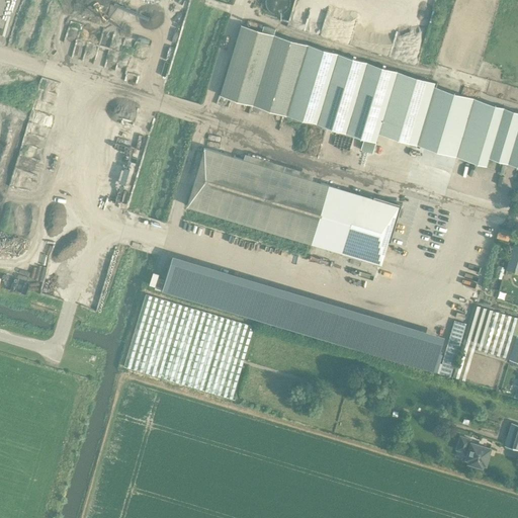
[(0,0),(0,213),(63,0),(0,0)]
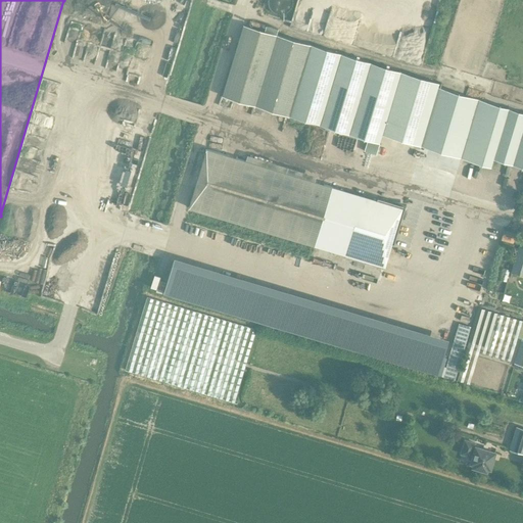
[(177,0),(64,0),(51,47),(169,83),(191,4),(177,0)]
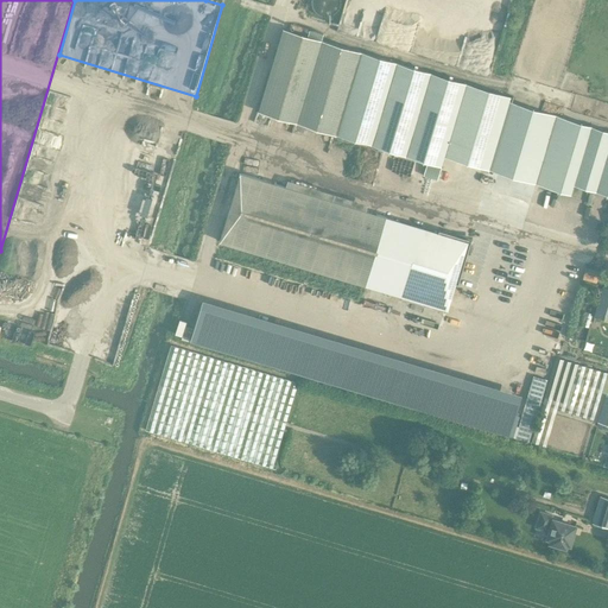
[(258,112),(297,124),(322,40),(283,29),(258,112)]
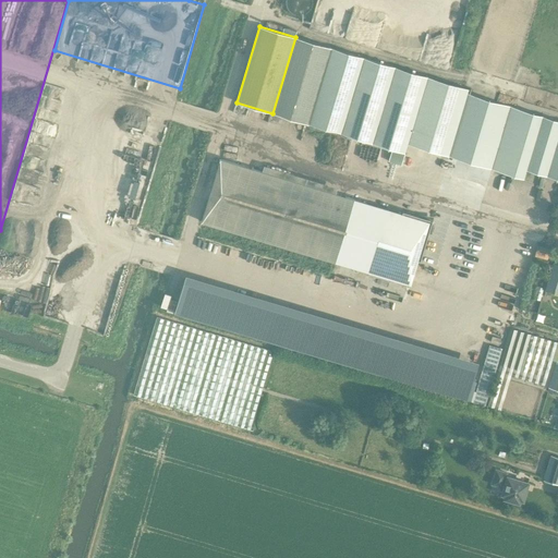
[(273,113),(308,124),(331,48),(295,37),(273,113)]
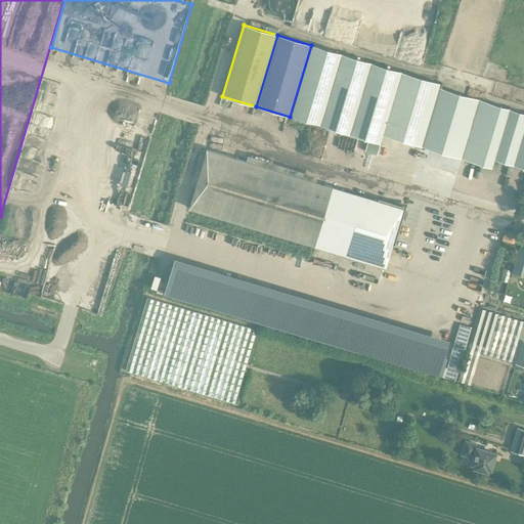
[(290,117),(320,125),(342,54),(312,45),(311,45),(290,117)]
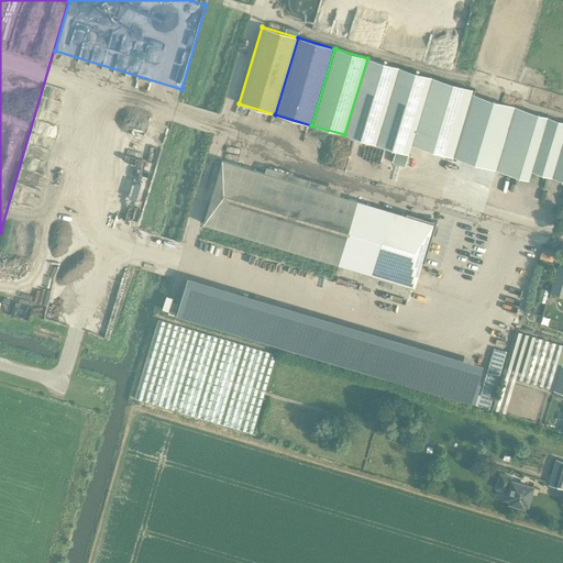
[(344,134),(377,144),(400,68),(367,58),(344,134)]
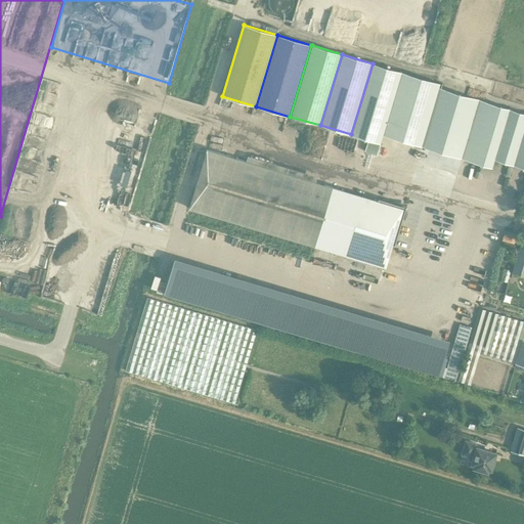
[(373,63),(351,134),(380,143),(382,135),(401,72),(373,63)]
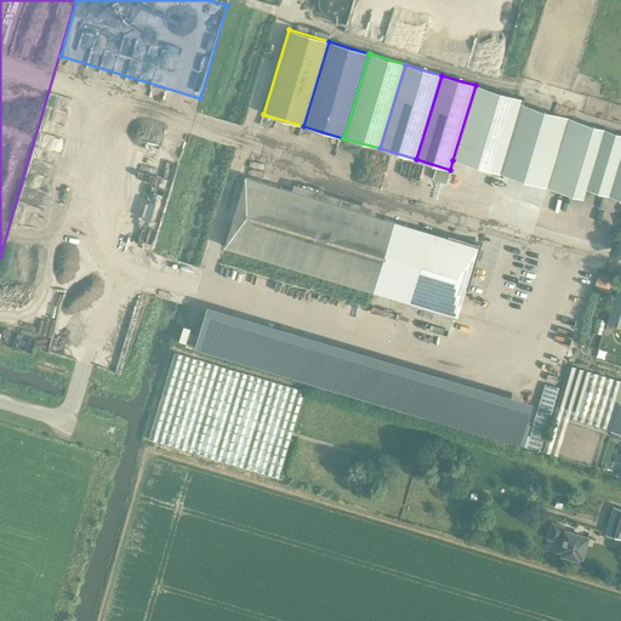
[(453,160),(499,174),(520,104),(522,100),(476,85),(453,160)]
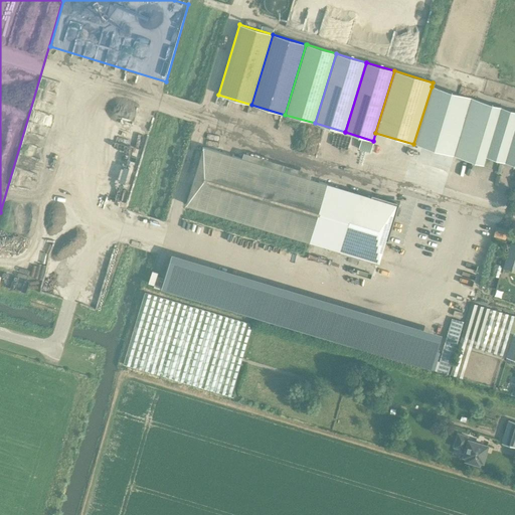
[(413,144),(454,156),(472,99),(432,87),(413,144)]
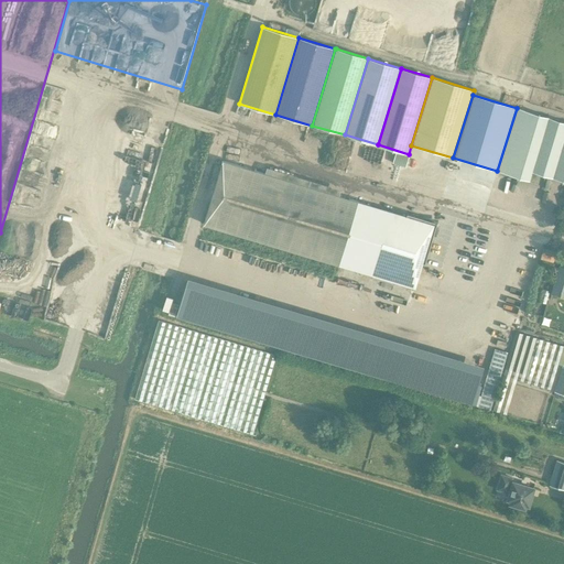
[(529,181),(531,172),(548,117),(517,108),(497,171),(529,181)]
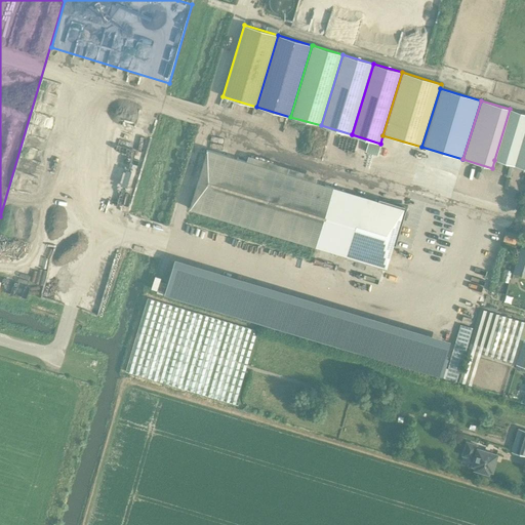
[(494,160),(515,166),(524,132),(524,113),(510,109),(494,160)]
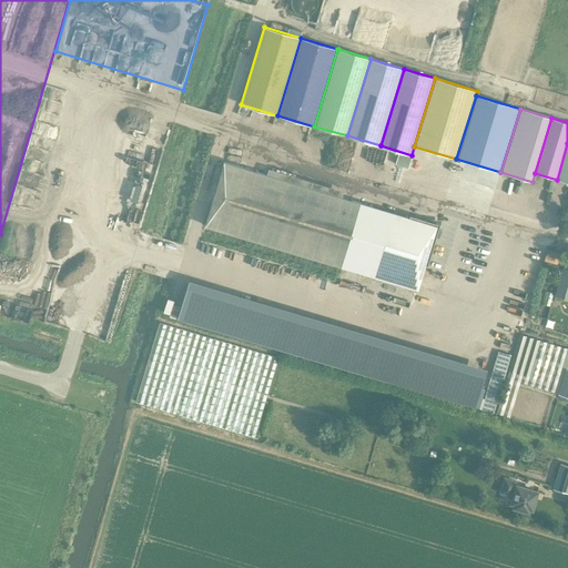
[(567,143),(557,180),(567,182),(567,143)]
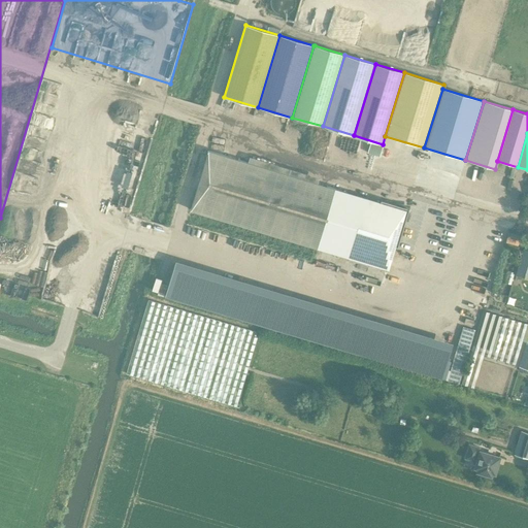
[(190,208),(388,268),(395,245),(397,246),(404,222),(402,221),(405,209),(393,205),(394,204),(394,203),(381,199),(381,200),(380,201),(208,150),(190,208)]
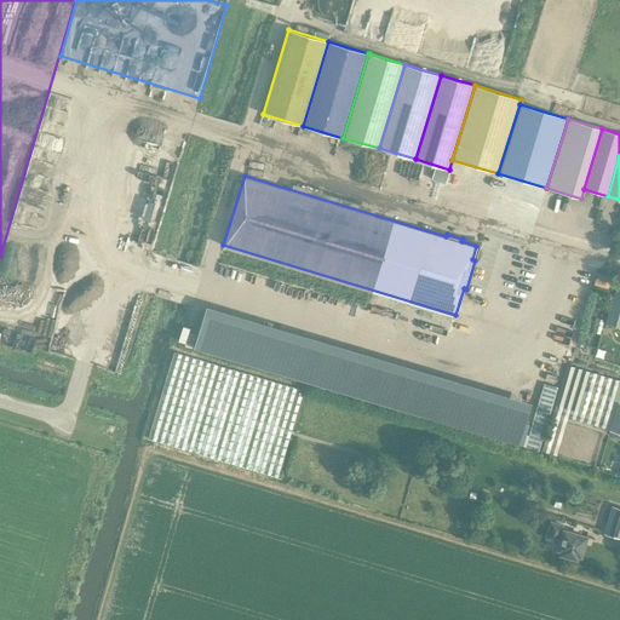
[(619,294),(614,293),(604,322),(619,327),(619,294)]
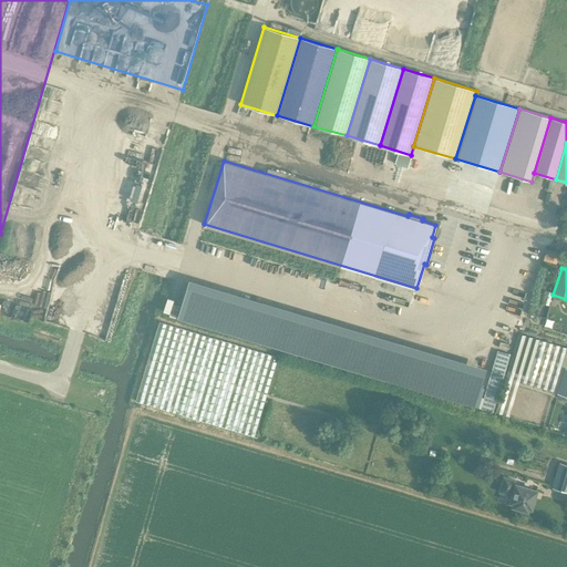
[(135,401),(254,436),(277,358),(160,322),(135,401)]
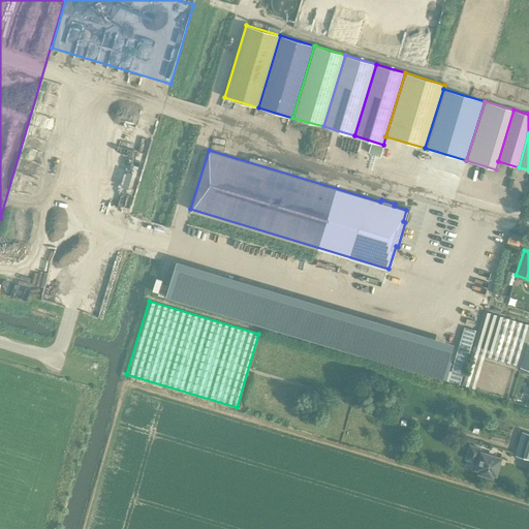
[(485,356),(520,368),(527,343),(528,343),(528,324),(484,311),(462,384),(474,389),(485,356)]
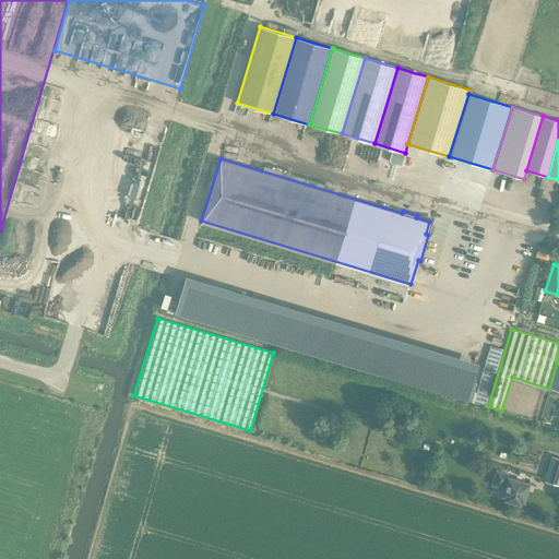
[(558,363),(557,363),(549,389),(558,391),(558,363)]
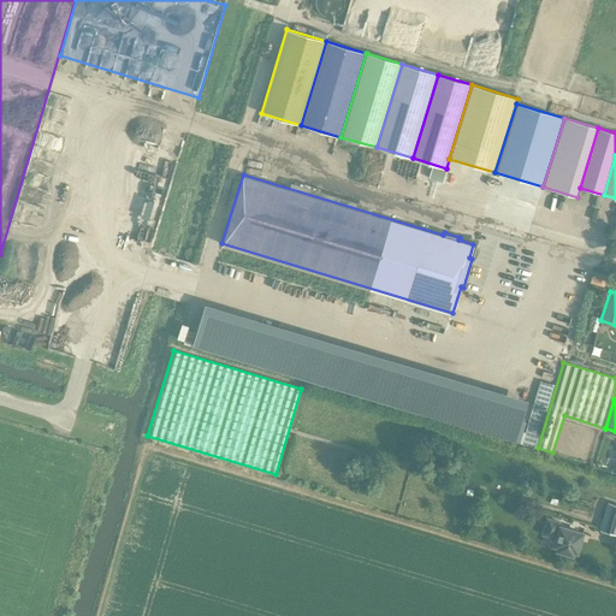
[(615,534),(615,504),(608,502),(599,531),(615,534)]
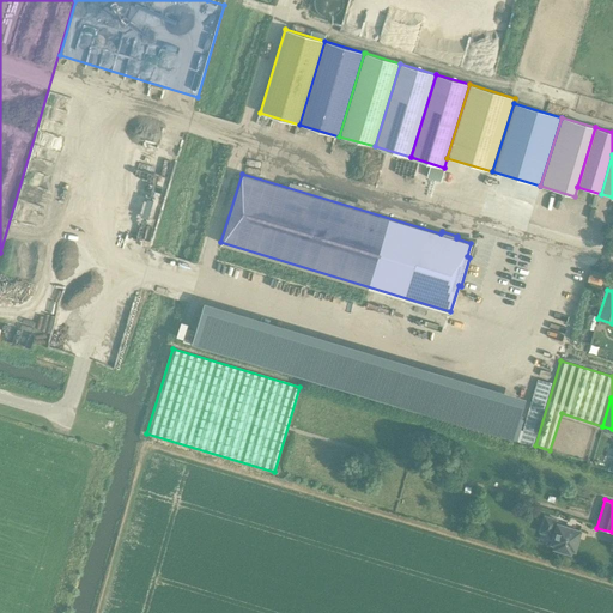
[(574,548),(580,530),(556,523),(557,520),(545,516),(540,532),(554,535),(552,542),(556,544),(554,547),(570,552),(570,548),(574,548)]
